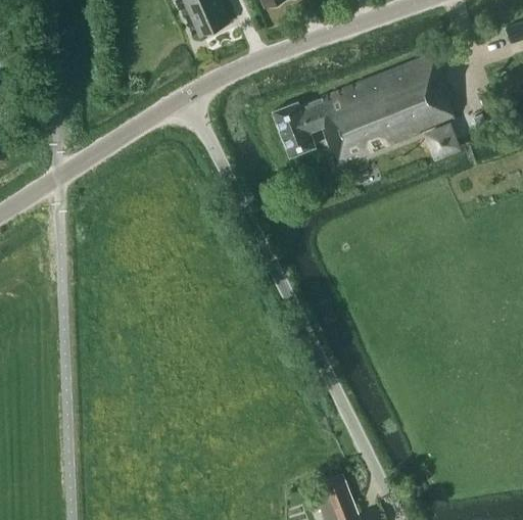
[(200,38),(230,25),(219,0),(183,0),(188,10),(188,13),(189,17),(192,18),(200,38)]
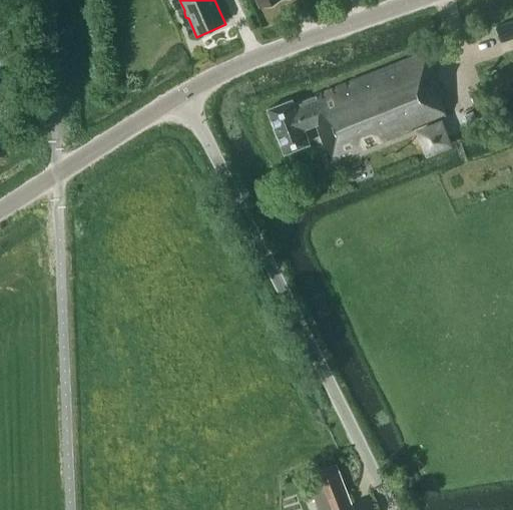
[(279,0),(255,0),(260,8),(279,0)]
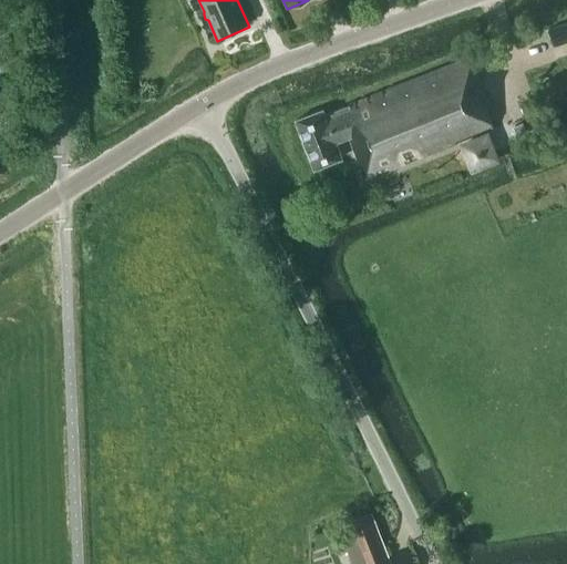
[(566,44),(566,26),(548,32),(554,49),(566,44)]
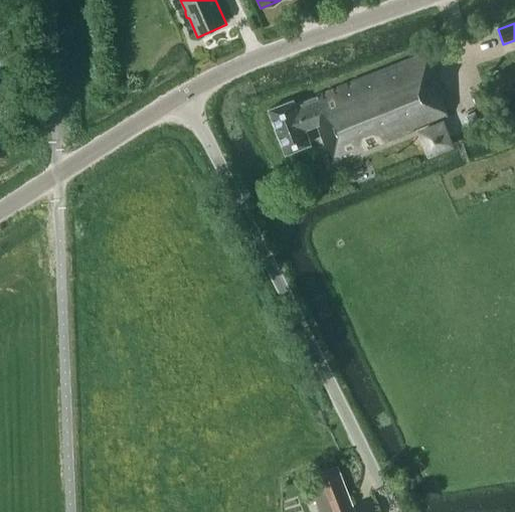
[(332,165),(448,119),(441,101),(445,100),(426,55),(295,107),(293,102),(269,112),(286,155),(311,146),(305,132),(318,127),(332,165)]
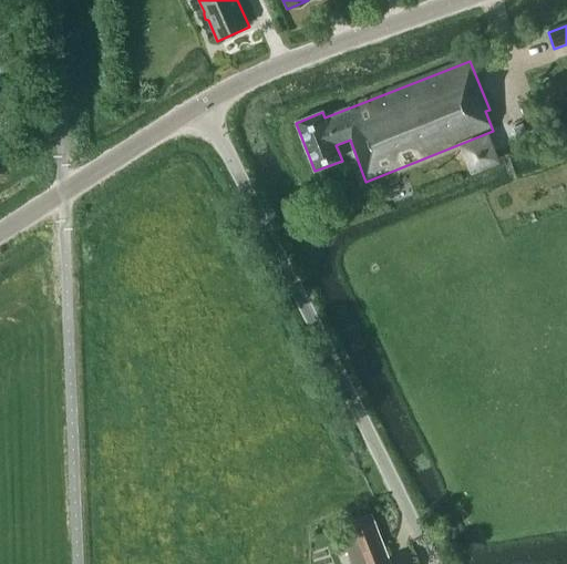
[(471,174),(500,162),(488,133),(459,146),(471,174)]
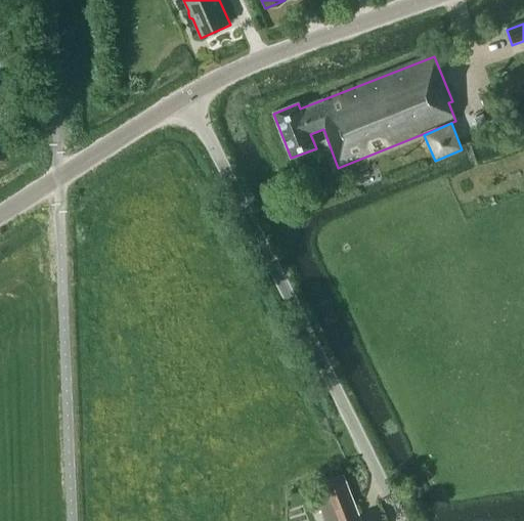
[(359,520),(342,477),(321,486),(325,498),(316,503),(323,520),(359,520)]
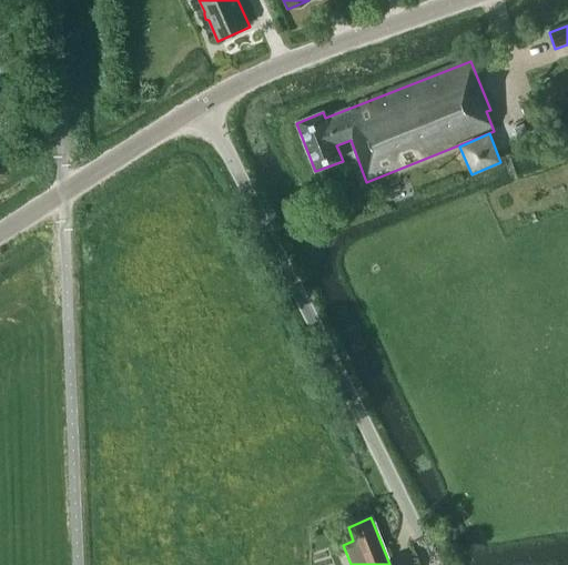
All buildings are outlined.
